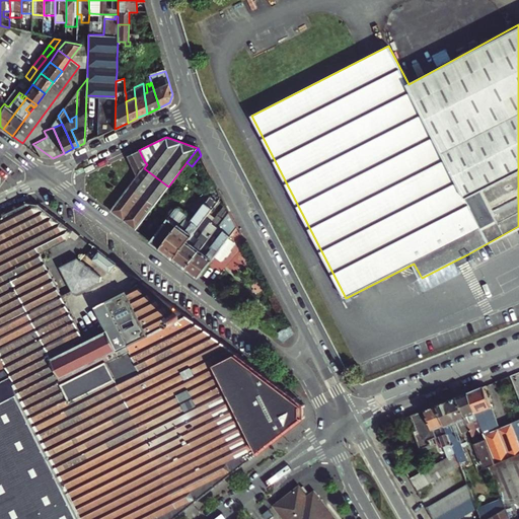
[(139,150),(128,155),(134,168),(138,175),(144,168),(147,164),(145,162),(139,150)]
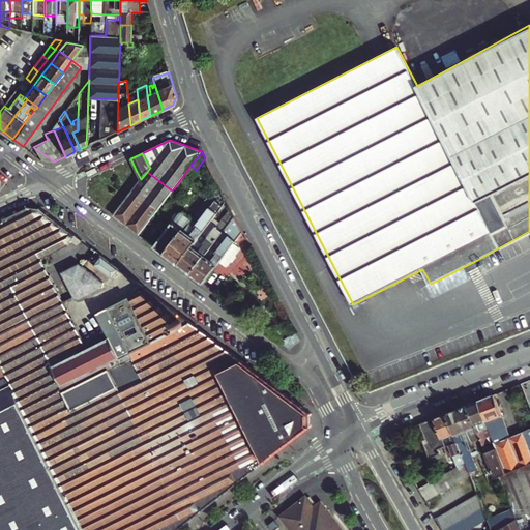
[(147,172),(141,179),(113,215),(139,235),(149,222),(172,190),(147,172)]
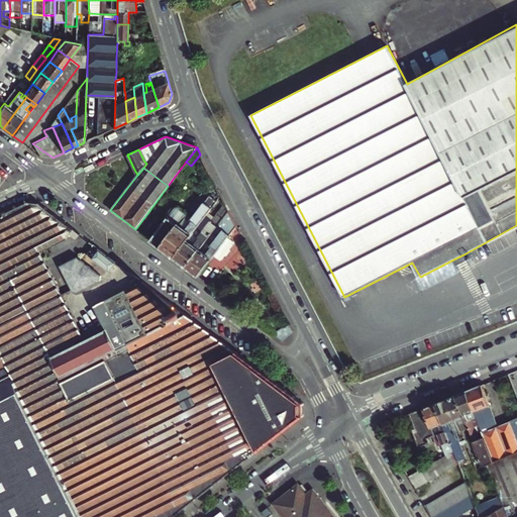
[(193,219),(211,195),(206,190),(199,196),(186,213),(193,219)]
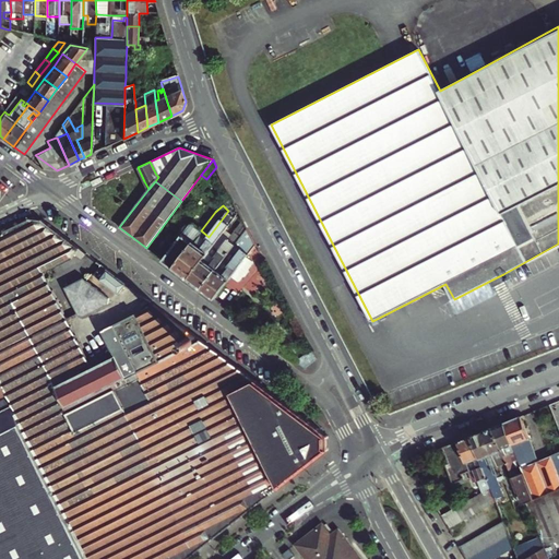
[(209,237),(201,230),(193,225),(190,225),(164,260),(188,278),(213,246),(215,242),(236,216),(228,211),(209,237)]
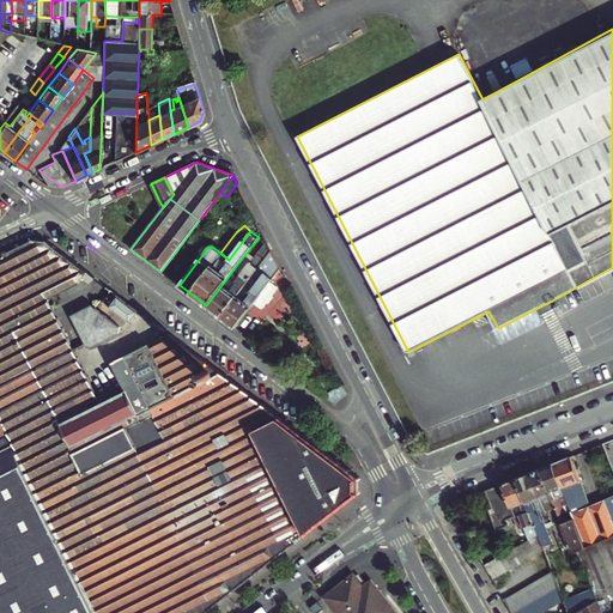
[(32,240),(22,246),(47,297),(77,283),(97,297),(107,286),(47,241),(32,240)]
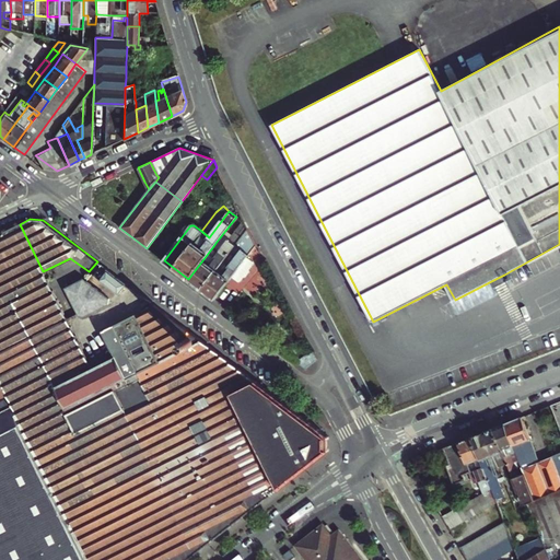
[(0,303),(47,280),(43,271),(20,224),(0,233),(0,303)]
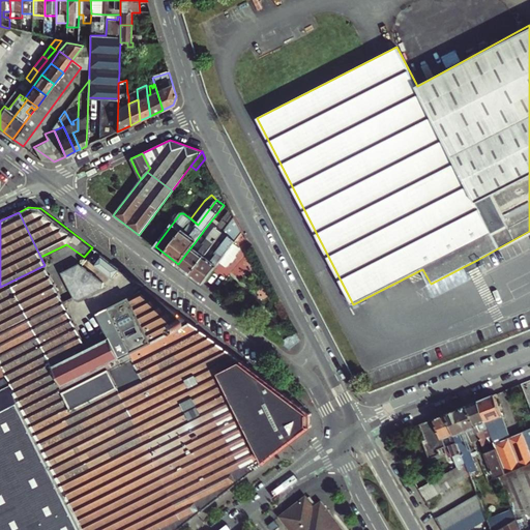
[(156,227),(149,222),(139,235),(146,240),(156,227)]
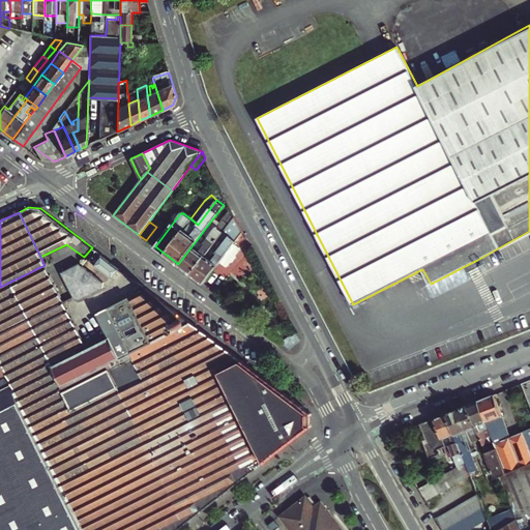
[(202,233),(178,264),(190,273),(217,239),(224,231),(216,226),(210,235),(208,238),(202,233)]
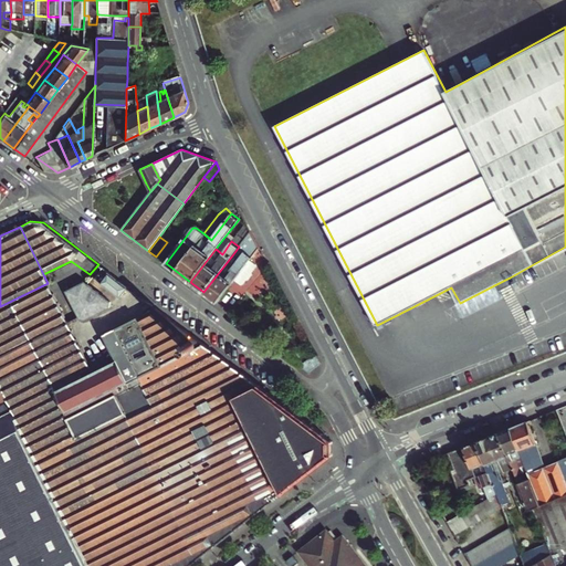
[(232,255),(203,292),(218,303),(239,275),(245,281),(249,280),(252,275),(252,272),(255,268),(255,264),(250,261),(252,258),(244,251),(238,261),(232,255)]
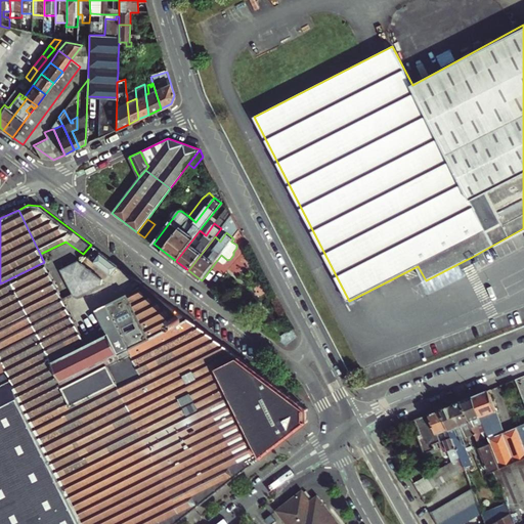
[(88,258),(95,248),(91,245),(83,254),(88,258)]
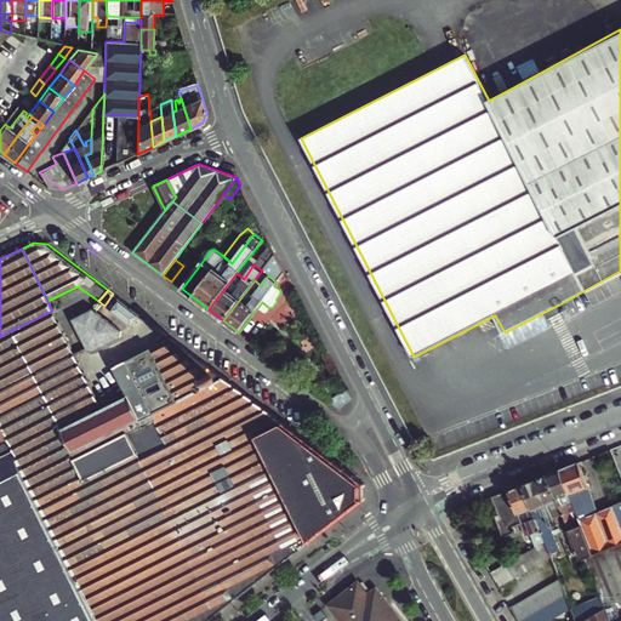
[(113,294),(104,306),(132,326),(141,315),(113,294)]
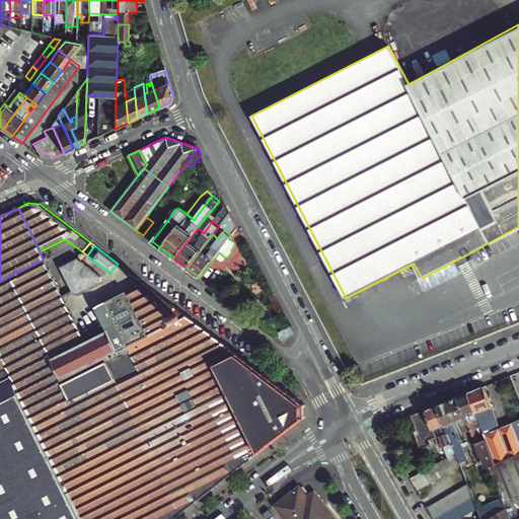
[(467,254),(455,261),(459,267),(470,261),(467,254)]
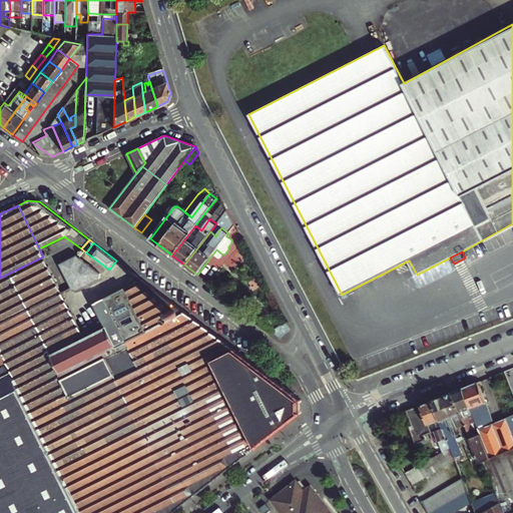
[(99,273),(75,255),(59,264),(71,287),(76,289),(98,278),(99,273)]
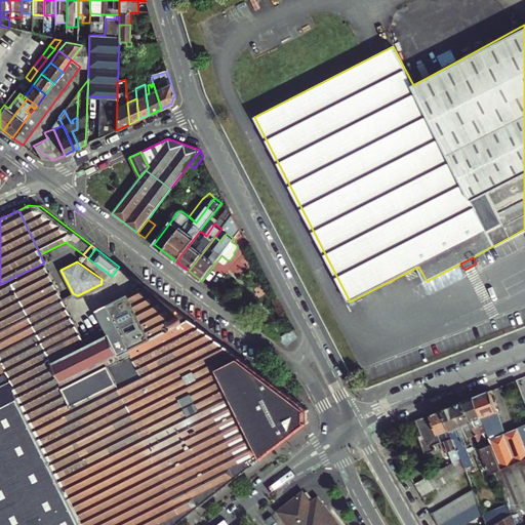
[(44,263),(0,284),(0,326),(62,297),(44,263)]
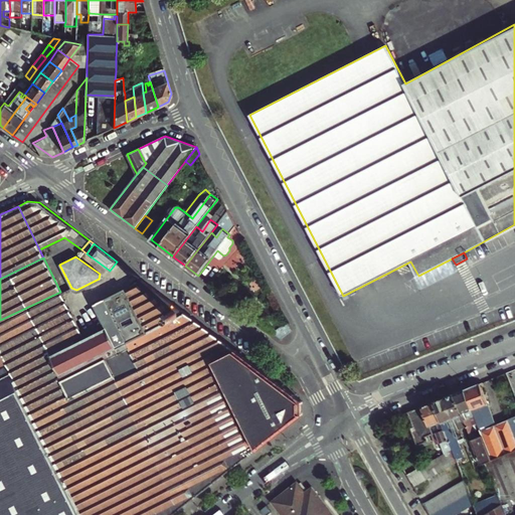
[(123,373),(115,377),(140,428),(226,387),(214,362),(235,351),(142,280),(124,289),(145,331),(115,346),(102,352),(105,357),(111,369),(118,365),(122,363),(126,371),(123,373)]
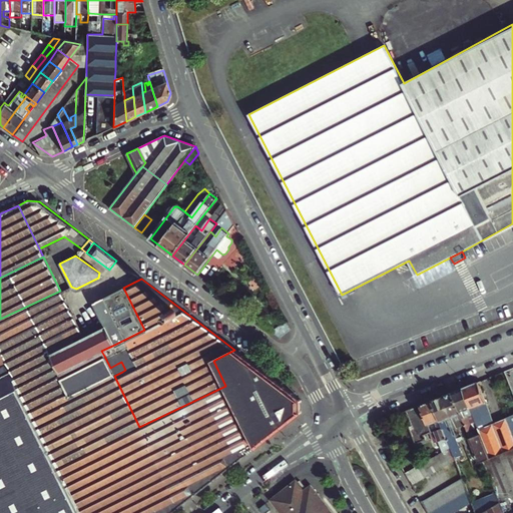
[(144,330),(123,288),(93,303),(102,321),(105,326),(114,345),(144,330)]
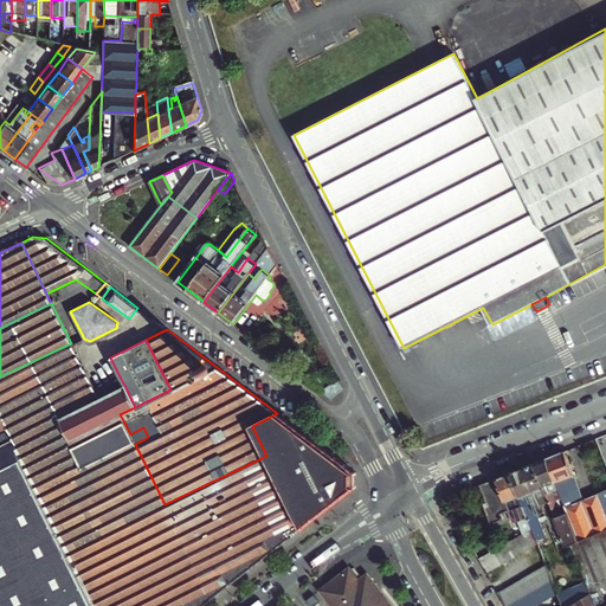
[(13,438),(34,481),(78,461),(71,445),(123,420),(120,414),(135,407),(124,385),(121,386),(89,403),(83,389),(91,385),(71,343),(0,376),(0,411),(7,427),(13,438)]
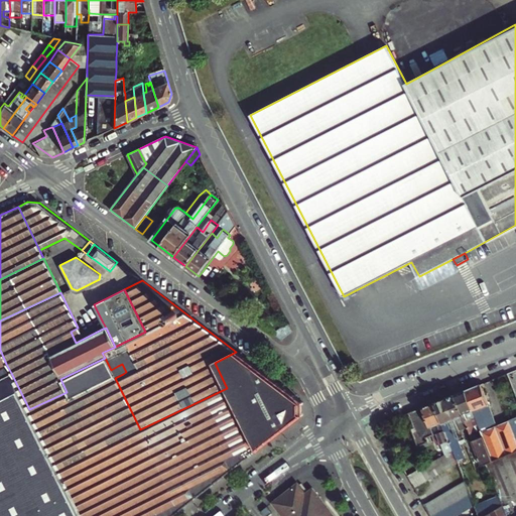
[(287,323),(273,333),(282,339),(291,332),(287,323)]
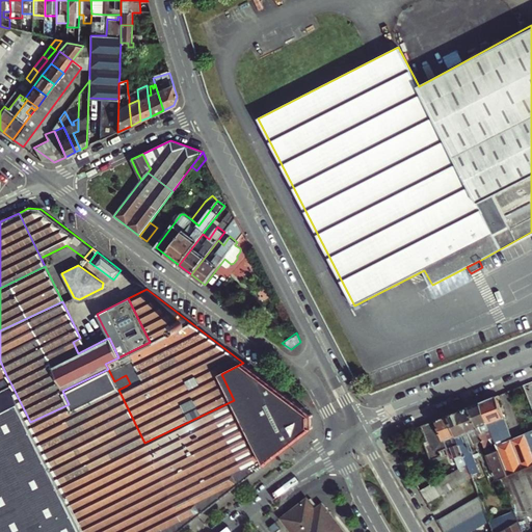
[(312,415),(243,363),(221,374),(234,400),(144,443),(186,526),(312,428),(312,415)]
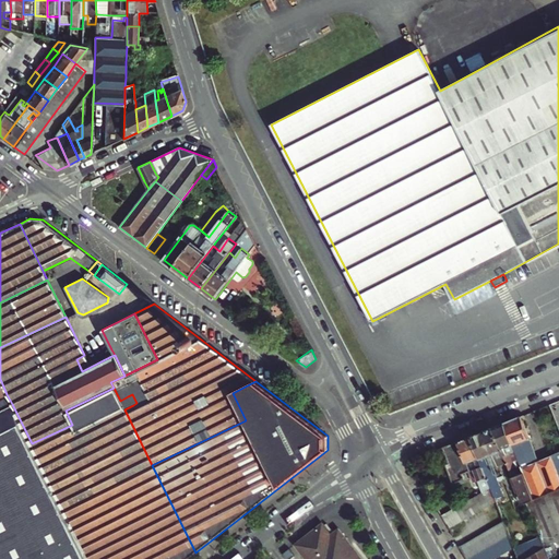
[(66,411),(72,425),(74,429),(122,406),(120,401),(114,388),(66,411)]
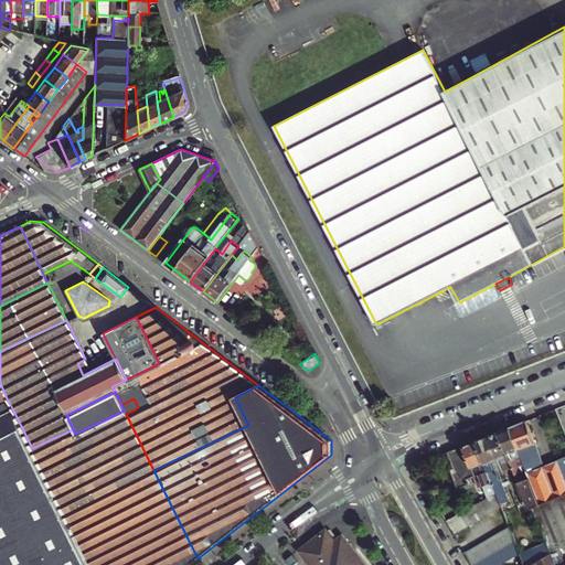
[(0,564),(89,564),(32,448),(12,408),(0,414),(0,564)]
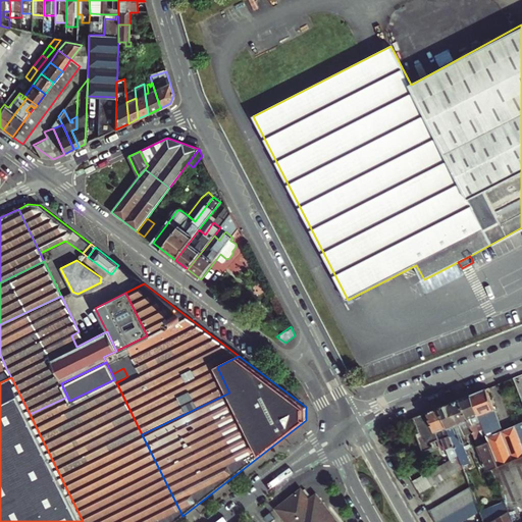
[(69,401),(67,397),(30,414),(83,521),(174,521),(183,516),(142,434),(116,382),(114,379),(69,401)]
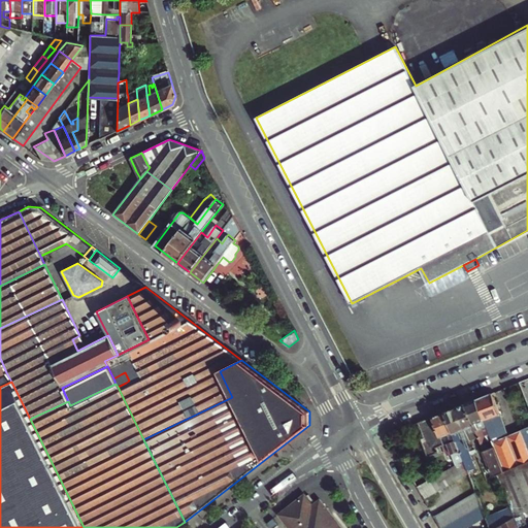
[(476,400),(487,427),(490,435),(492,439),(494,448),(503,471),(527,461),(527,446),(522,430),(509,435),(493,394),(476,400)]
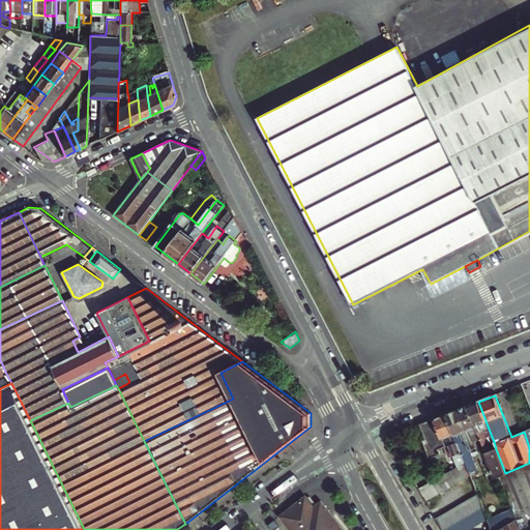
[(467,406),(478,436),(486,453),(496,449),(494,441),(486,444),(484,440),(488,438),(484,431),(489,429),(478,402),(467,406)]
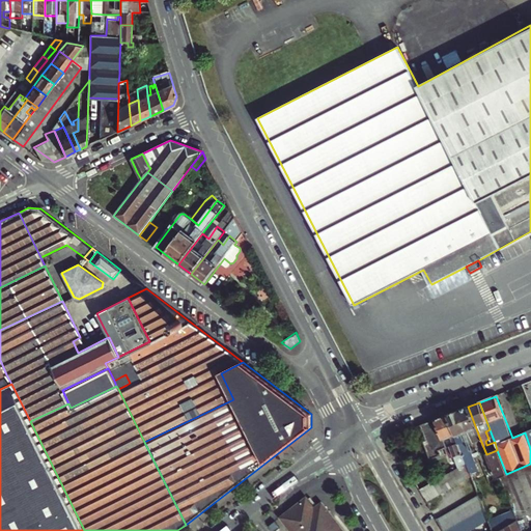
[(448,415),(463,454),(467,464),(471,475),(480,471),(468,441),(479,437),(468,407),(448,415)]
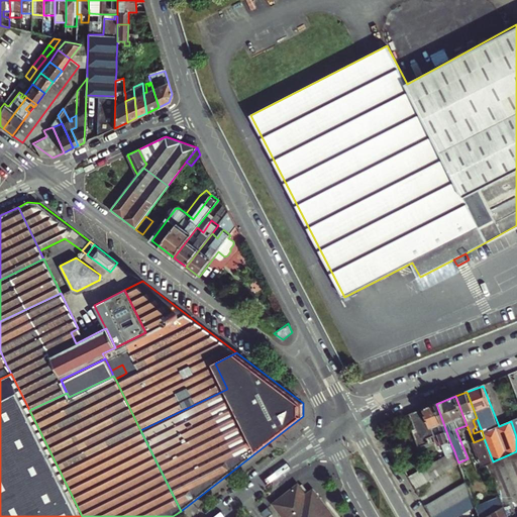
[(443,445),(450,442),(436,404),(409,414),(415,428),(412,430),(419,447),(430,443),(428,439),(439,435),(443,445)]
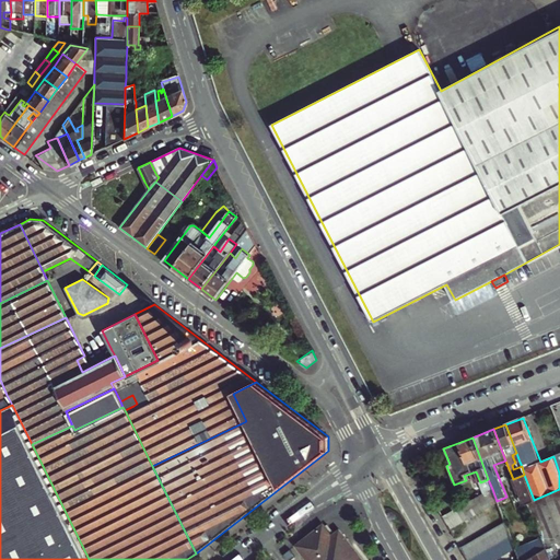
[(524,475),(513,479),(521,506),(527,503),(534,500),(524,475)]
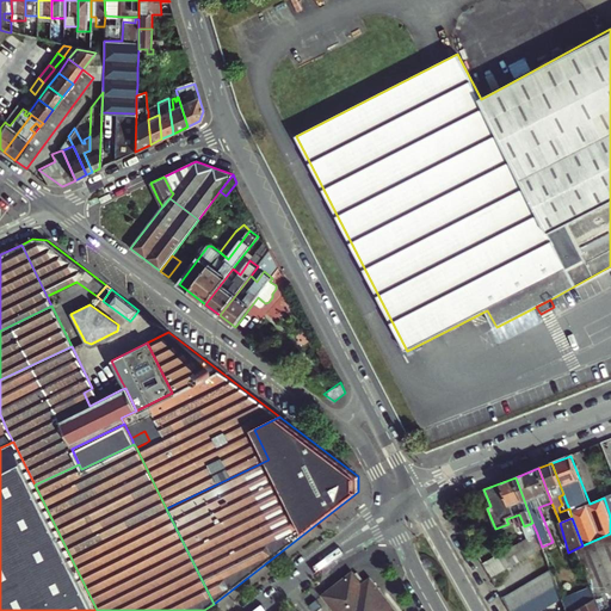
[(537,534),(500,554),(508,569),(543,550),(542,547),(537,534)]
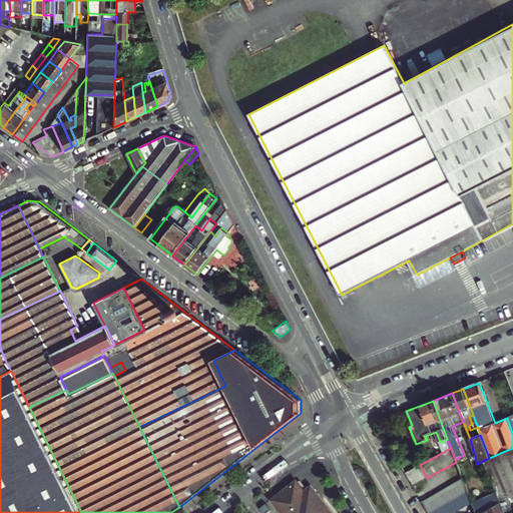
[(512,448),(489,458),(483,461),(496,493),(500,502),(501,505),(512,500),(512,448)]
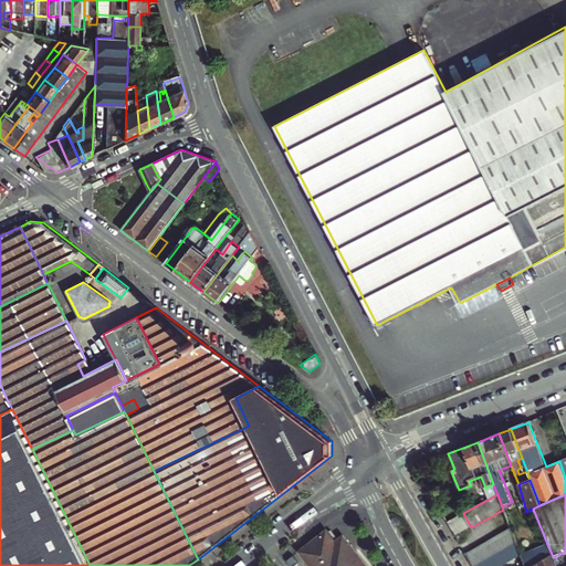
[(475,565),(516,543),(511,528),(465,554),(472,565),(475,565)]
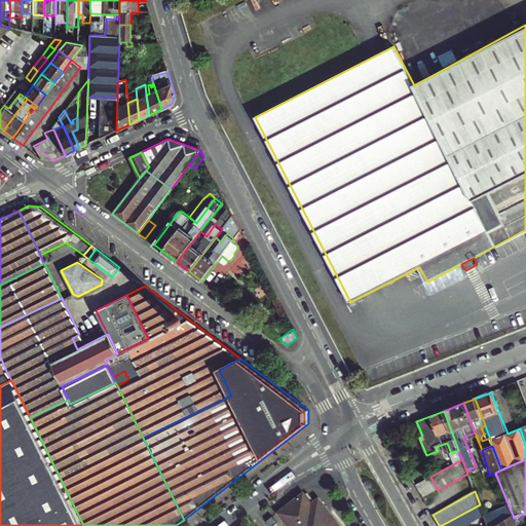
[(303,492),(277,513),(288,525),(340,525),(320,498),(312,503),(303,492)]
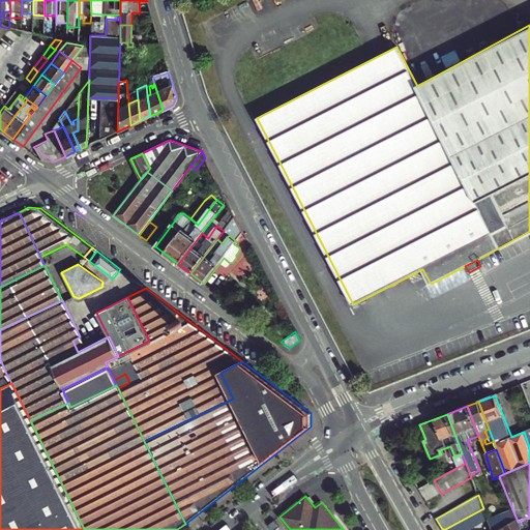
[(469,529),(488,520),(483,508),(445,529),(469,529)]
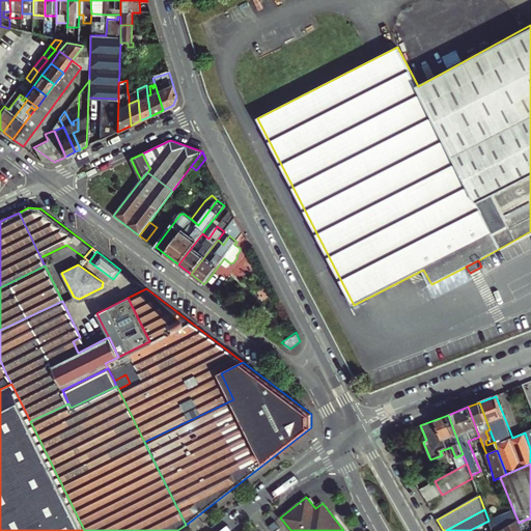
[(497,530),(518,520),(513,510),(488,521),(492,530),(497,530)]
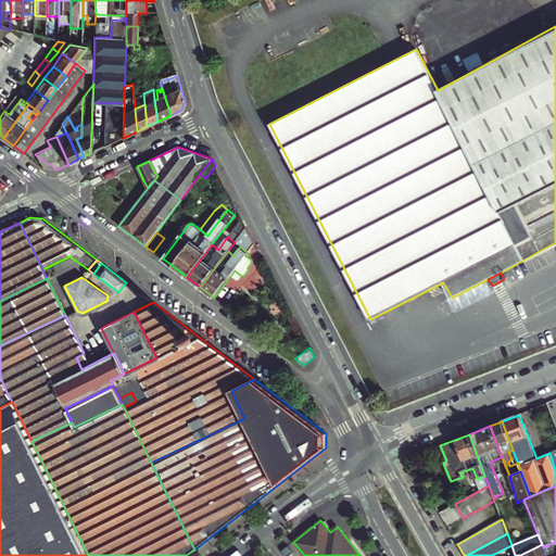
[(543,547),(542,544),(520,555),(546,555),(545,553),(543,547)]
